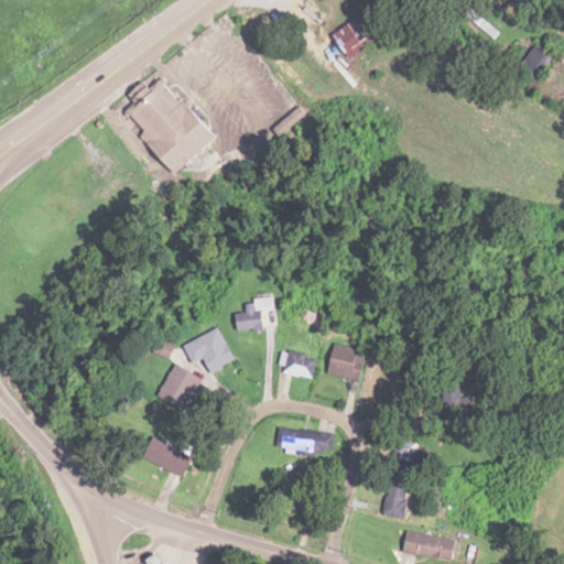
[(368,10),(334,34),(349,56),(383,31),(368,10)]
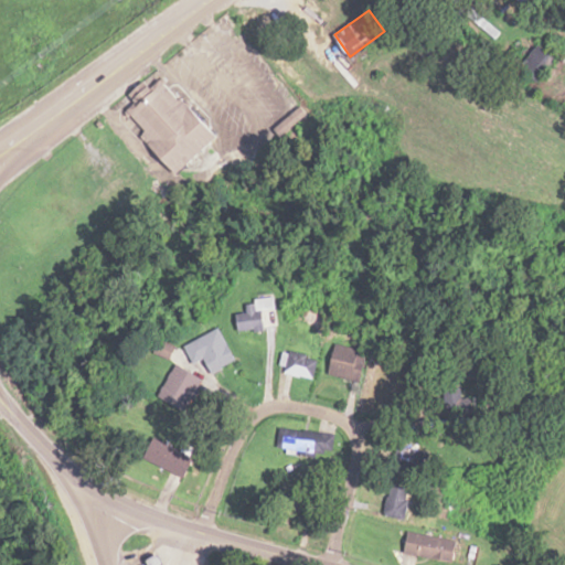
[(540,81),(557,56),(540,43),(522,67),(540,81)]
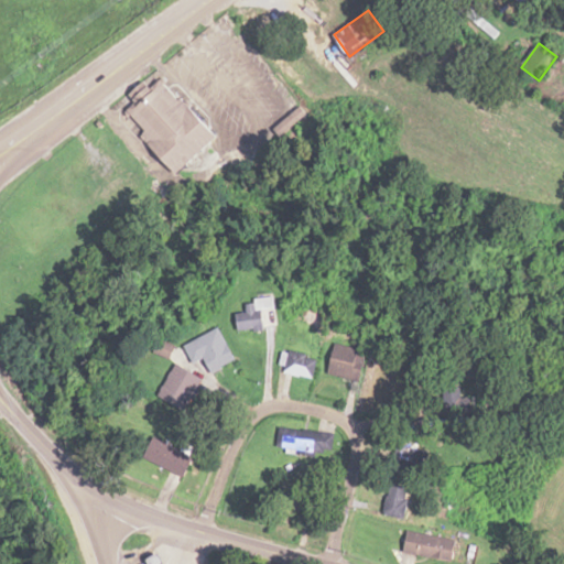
[(173,172),(214,139),(163,74),(131,98),(136,102),(125,110),(173,172)]
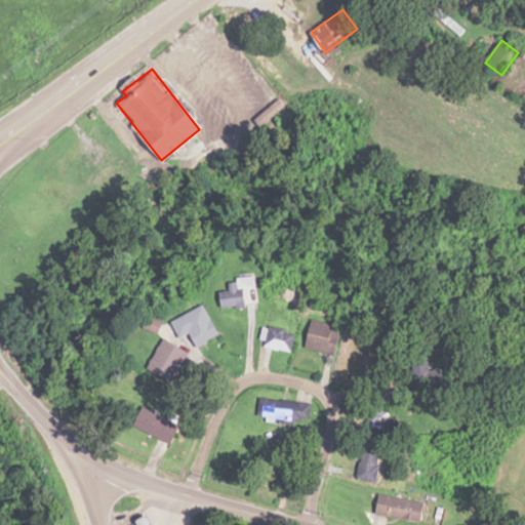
[(237,277),(238,289),(220,290),(221,309),(247,307),(246,288),(256,287),(256,276),(237,277)]
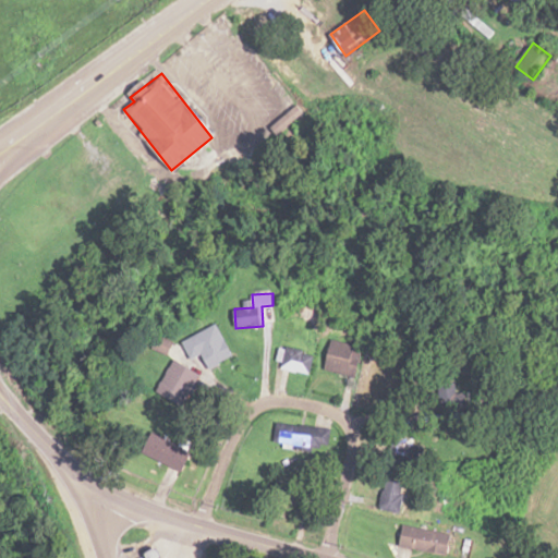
[(183,340),(192,361),(206,354),(210,366),(232,358),(219,325),(183,340)]
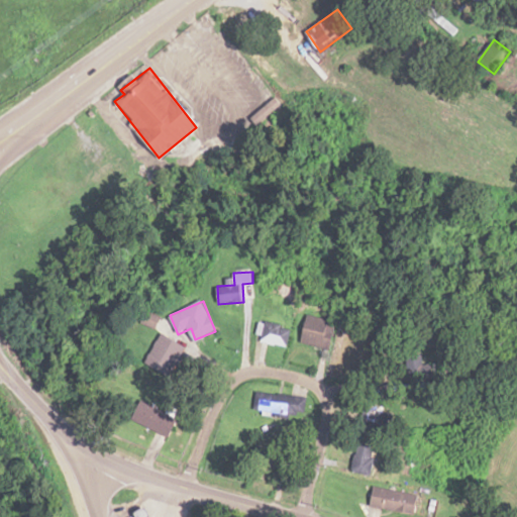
[(156,329),(162,317),(146,311),(141,323),(156,329)]
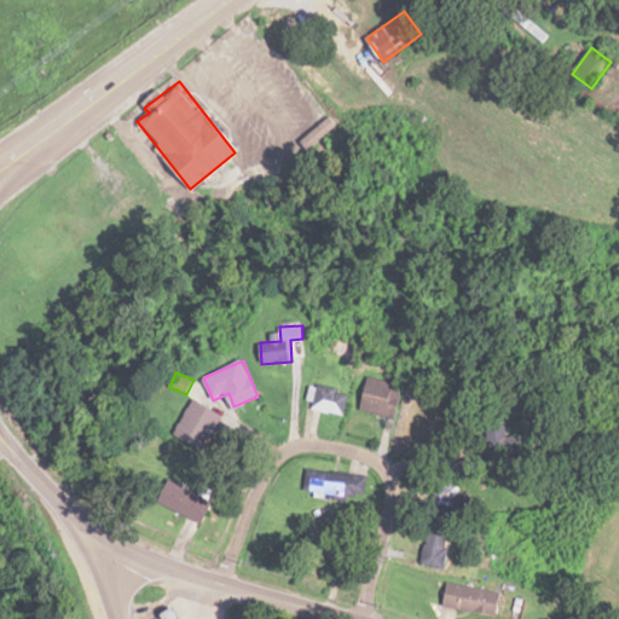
[(406,387),(371,377),(362,409),(397,420),(406,387)]
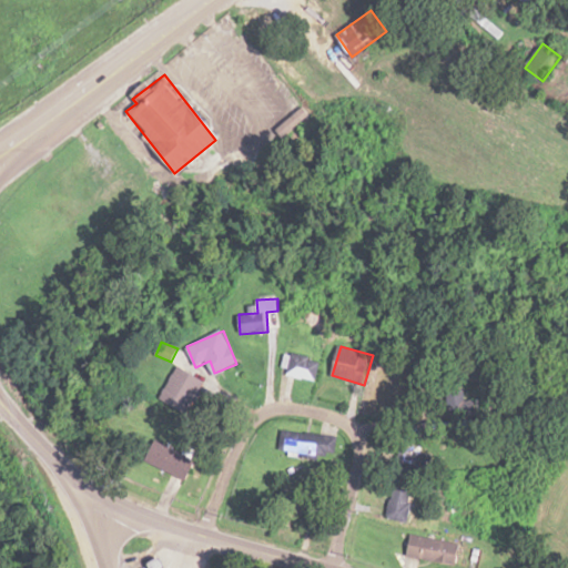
[(321,361),(286,353),(282,373),(316,381),(321,361)]
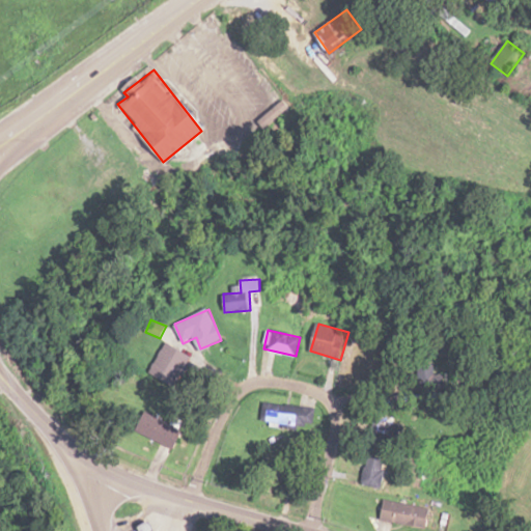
[(148,367),(169,386),(192,360),(170,341),(148,367)]
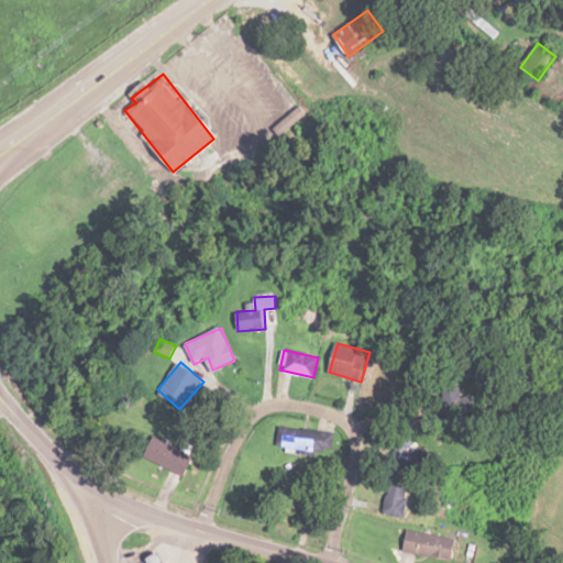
[(333,453),(334,430),(279,428),(278,451),(333,453)]
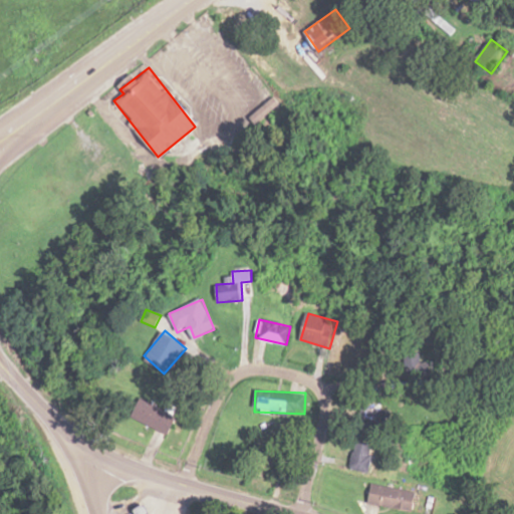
[(131,417),(167,435),(179,410),(169,405),(166,411),(140,398),(131,417)]
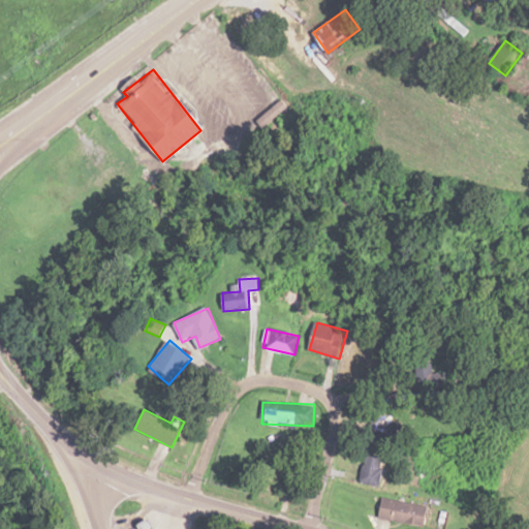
[(380,486),(383,460),(363,458),(361,484),(380,486)]
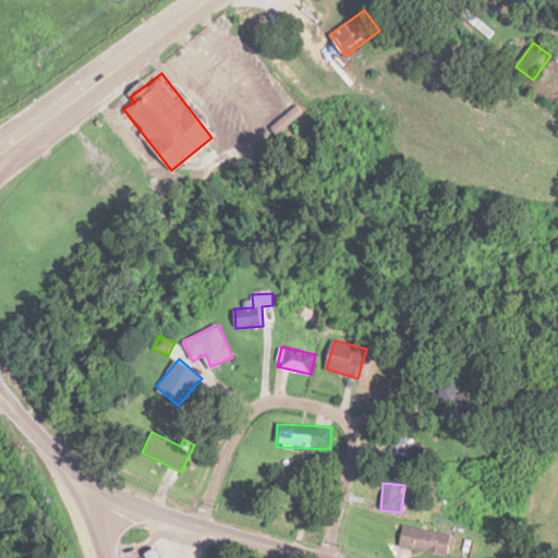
[(450,534),(401,525),(398,547),(447,555),(450,534)]
